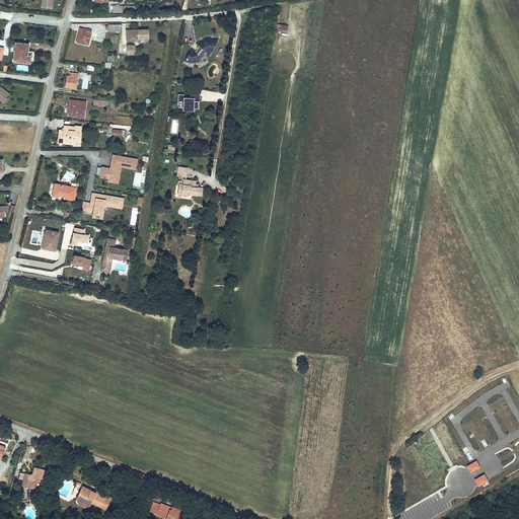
[(52,8),(53,0),(44,0),(44,8),(52,8)]
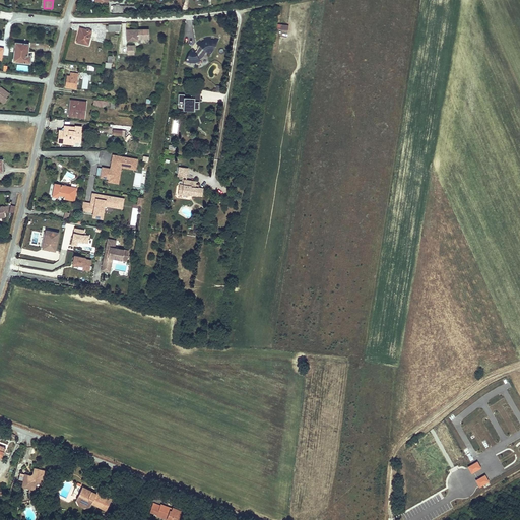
[(88,45),(91,31),(83,29),(82,31),(80,31),(79,36),(78,36),(77,42),(88,45)]
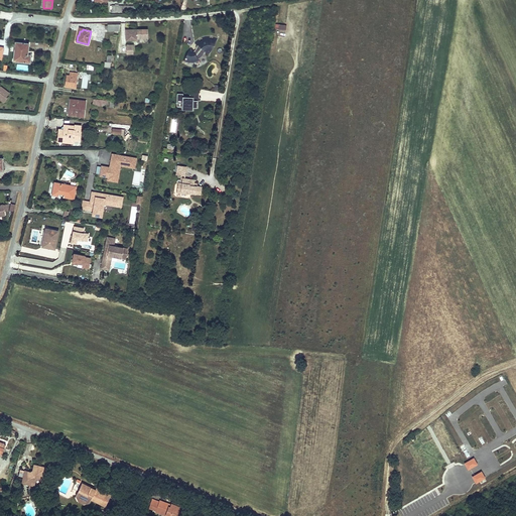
[(148,38),(148,29),(126,30),(126,40),(137,40),(137,38),(148,38)]
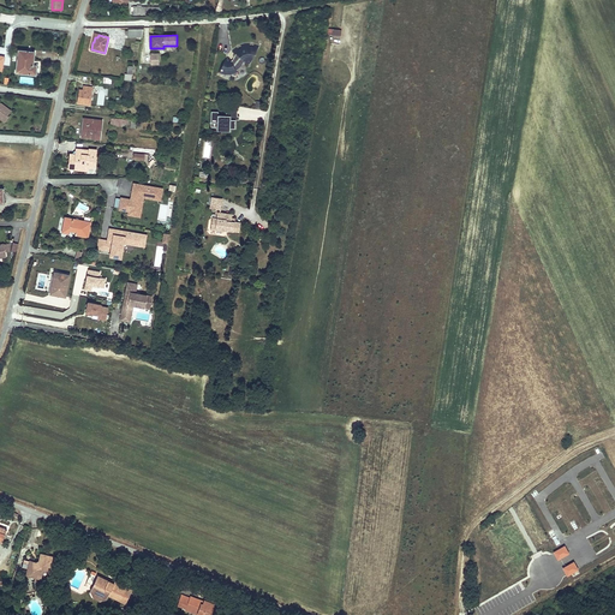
[(250,65),(260,46),(255,45),(254,48),(251,48),(250,48),(250,43),(245,43),(240,46),(242,49),(240,49),(239,51),(237,48),(232,51),(237,55),(234,59),(237,60),(236,63),(233,65),(232,63),(228,57),(228,58),(227,58),(219,72),(225,75),(231,75),(237,72),(236,70),(234,67),(238,64),(242,59),(243,60),(248,65),(249,64),(250,65)]
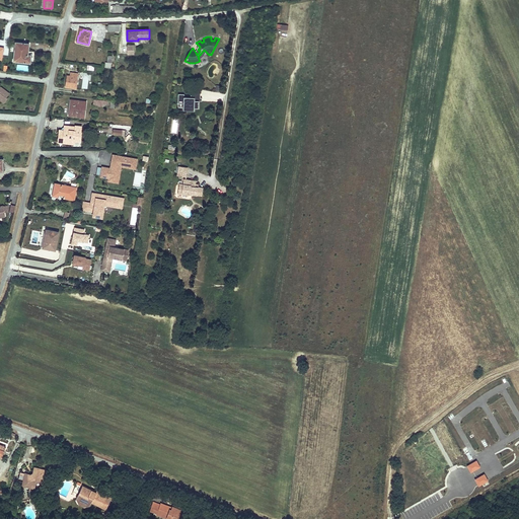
[(28,55),(28,51),(29,44),(15,43),(13,62),(30,63),(31,56),(28,55)]
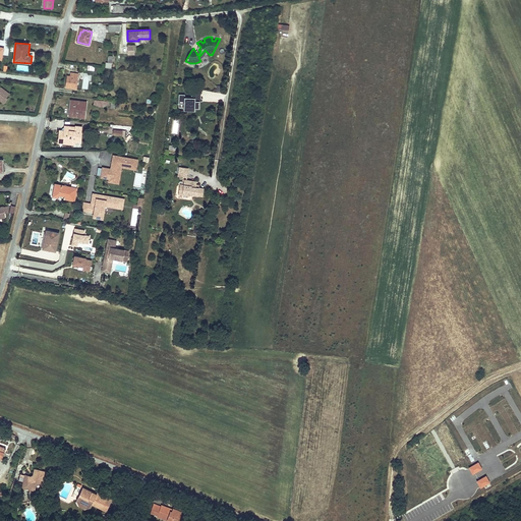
[(67,76),(66,88),(76,89),(78,74),(71,73),(70,76),(67,76)]
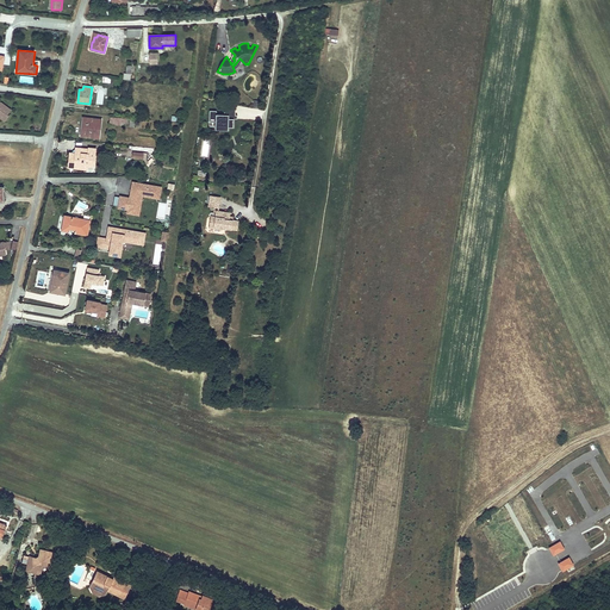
[(1,103),(0,103),(0,117),(5,122),(8,116),(7,114),(11,110),(1,103)]
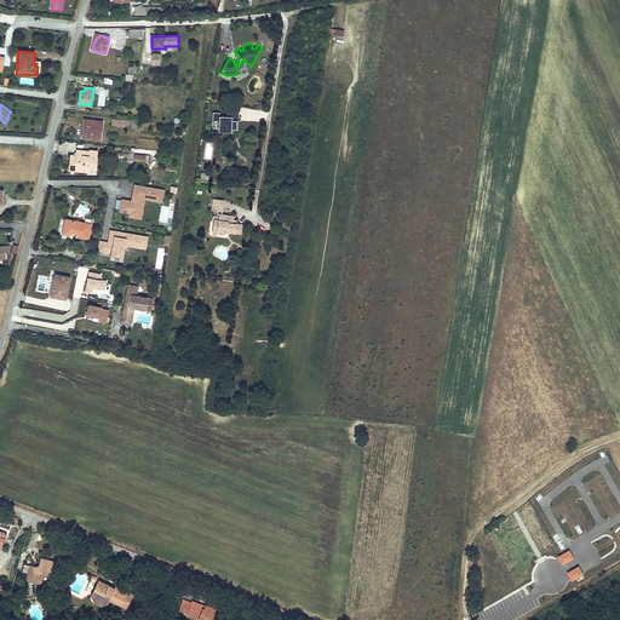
[(219,124),(218,132),(233,132),(233,130),(237,130),(237,121),(241,121),(241,118),(237,118),(237,112),(229,112),(228,116),(220,116),(220,113),(213,113),(212,124),(219,124)]
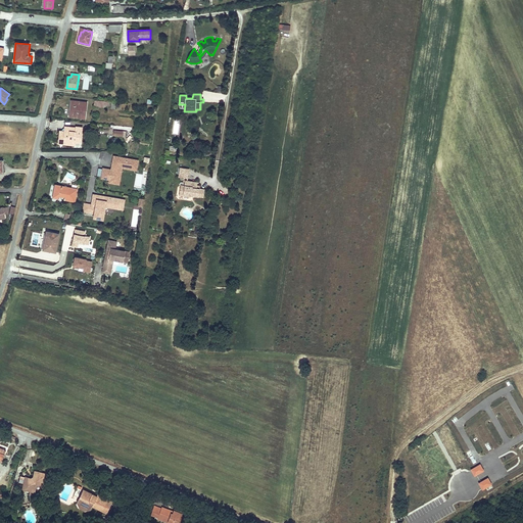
[(85,119),(87,103),(70,101),(68,116),(85,119)]
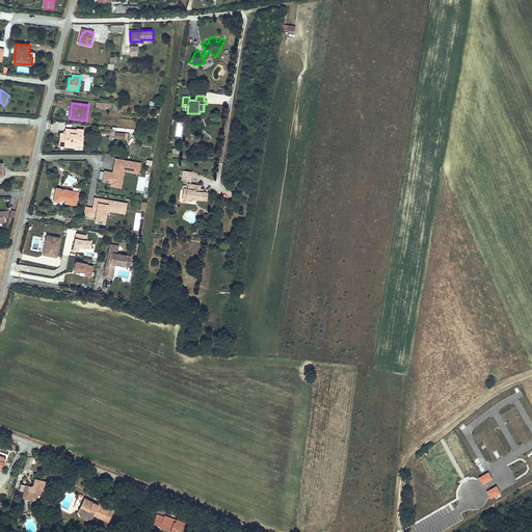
[(76,144),(81,145),(81,141),(81,139),(82,139),(83,130),(77,129),(77,130),(72,129),(71,135),(65,134),(61,133),(59,145),(76,148),(76,144)]
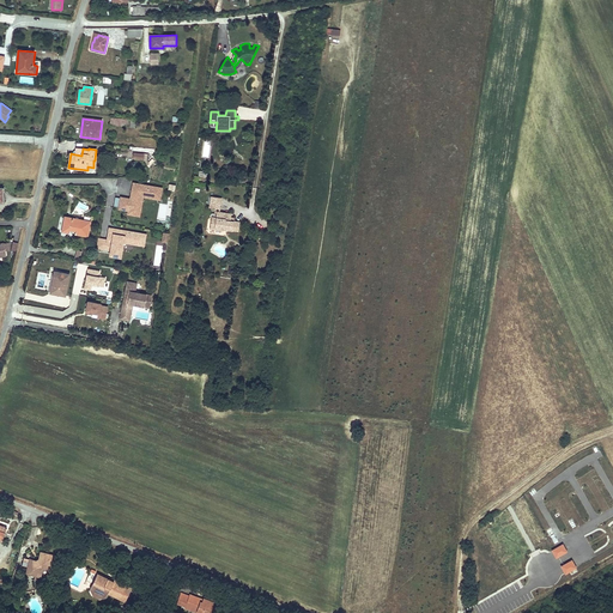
[(143,196),(144,193),(155,195),(153,199),(159,199),(162,188),(156,187),(156,188),(141,186),(141,184),(134,183),(132,193),(134,193),(133,200),(131,200),(121,198),(120,207),(120,208),(129,211),(133,211),(133,214),(139,216),(143,196)]
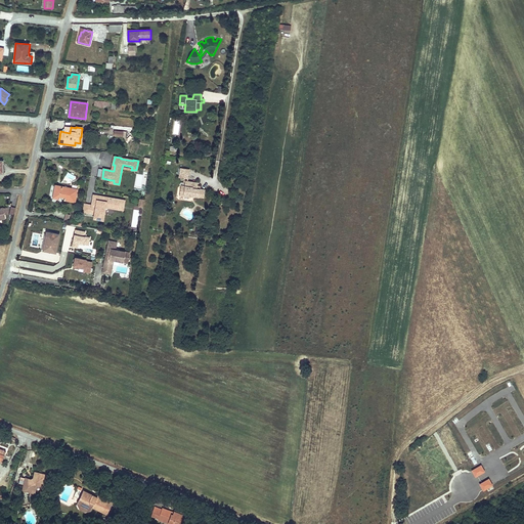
[(187,179),(188,169),(180,168),(179,177),(187,179)]
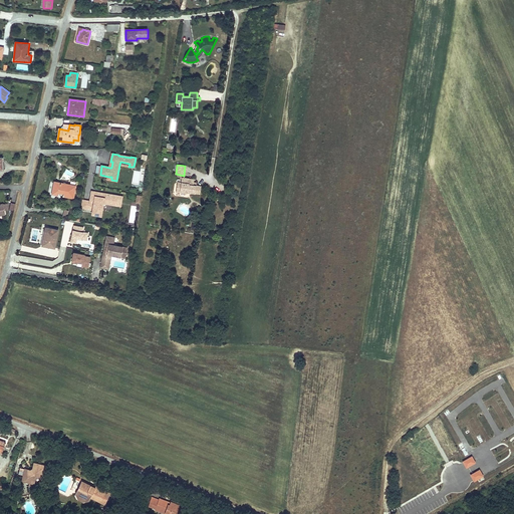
[(195,194),(196,185),(193,185),(194,182),(194,179),(182,178),(182,183),(178,182),(177,189),(181,189),(180,193),(187,194),(187,192),(195,194)]
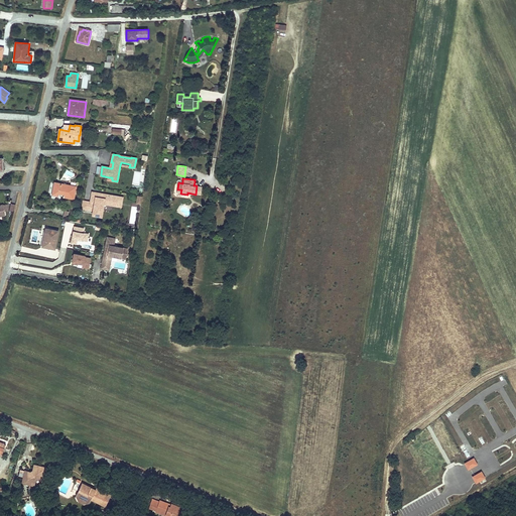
[(76,190),(76,186),(54,182),(52,195),(58,196),(59,194),(63,195),(63,197),(74,199),(75,194),(76,194),(76,190)]
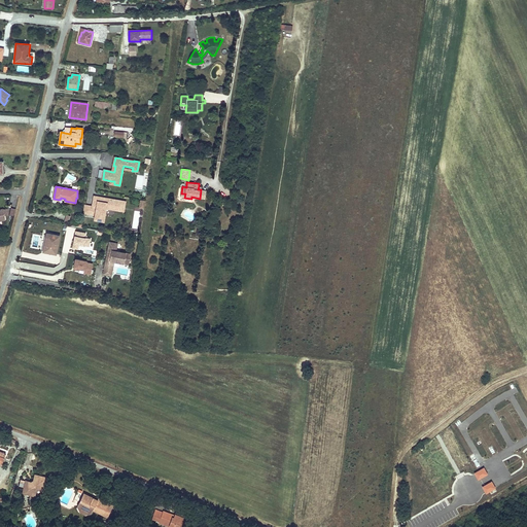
[(102,220),(104,208),(105,208),(116,210),(117,206),(124,207),(125,202),(106,199),(105,201),(101,200),(102,198),(95,197),(93,207),(85,205),(83,213),(96,215),(95,219),(102,220)]
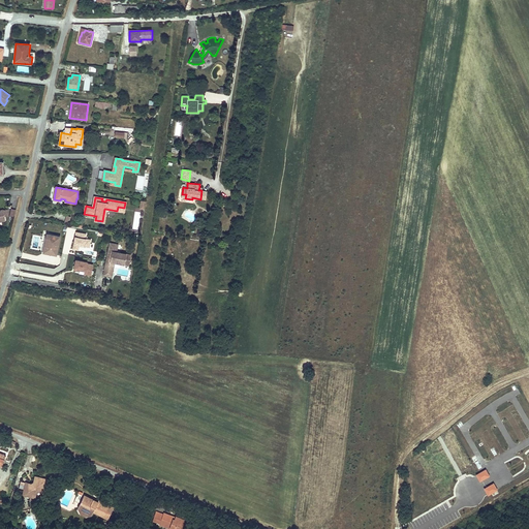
[(56,255),(60,237),(48,235),(47,238),(48,238),(44,251),(51,252),(50,254),(56,255)]
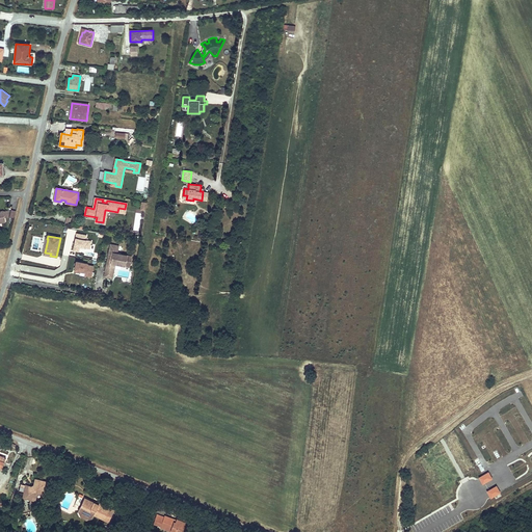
[(130,266),(132,257),(122,255),(117,254),(118,246),(110,244),(108,258),(109,258),(109,261),(107,261),(104,276),(112,278),(115,264),(115,263),(130,266)]
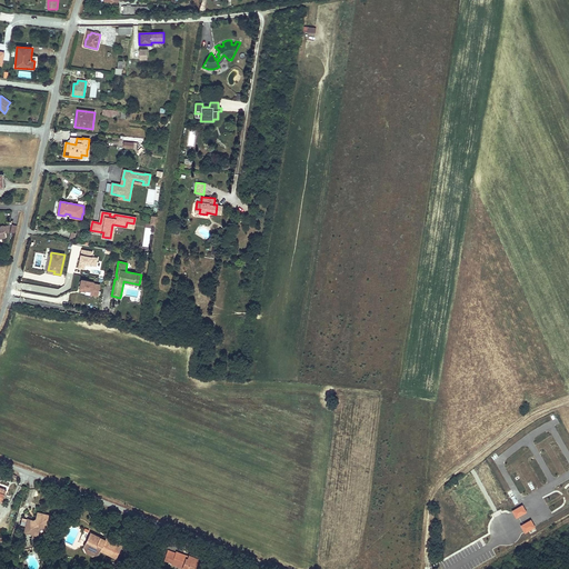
[(91,295),(98,296),(99,285),(93,283),(93,282),(81,280),(81,281),(80,281),(79,283),(81,283),(80,290),(86,291),(86,290),(91,291),(91,295)]
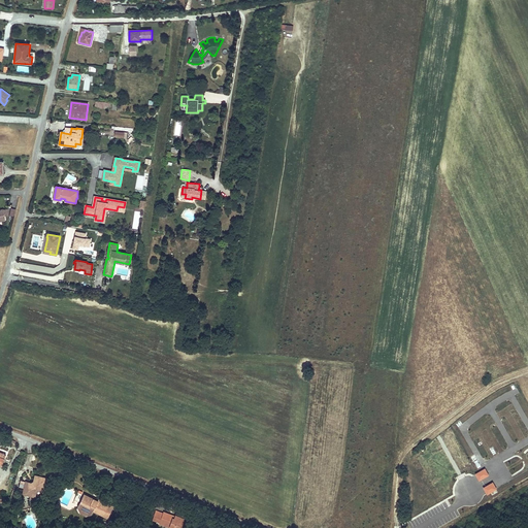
[(486,467),(475,473),(480,481),(490,474),(486,467)]
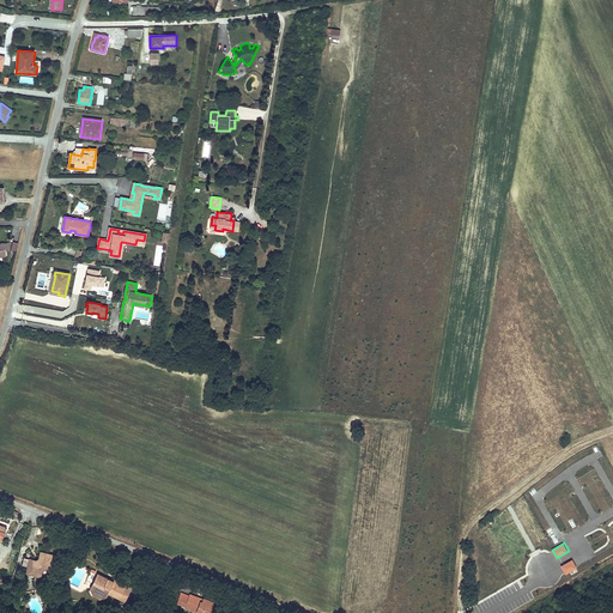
[(52,569),(55,556),(41,552),(38,560),(37,560),(24,558),(22,565),(28,566),(26,571),(29,574),(41,576),(41,572),(48,575),(49,569),(52,569)]
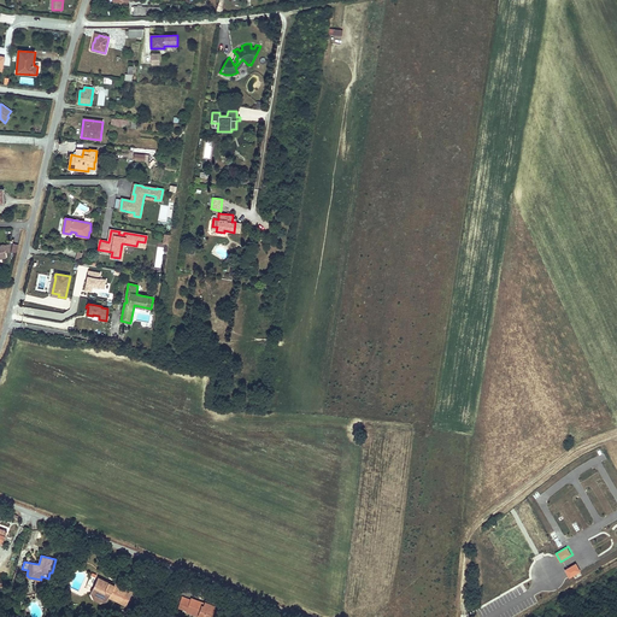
[(576,562),(564,569),(569,577),(581,570),(576,562)]
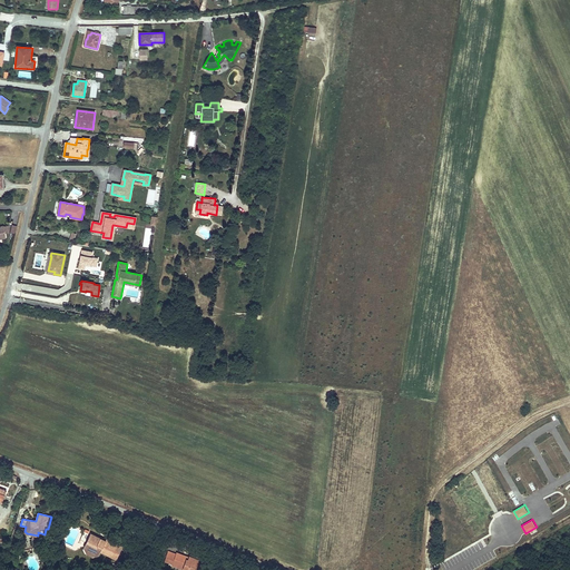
[(121,547),(107,539),(106,541),(104,540),(104,541),(99,540),(100,539),(85,531),(80,540),(87,542),(85,548),(87,553),(92,556),(98,554),(100,551),(101,551),(116,558),(121,547)]
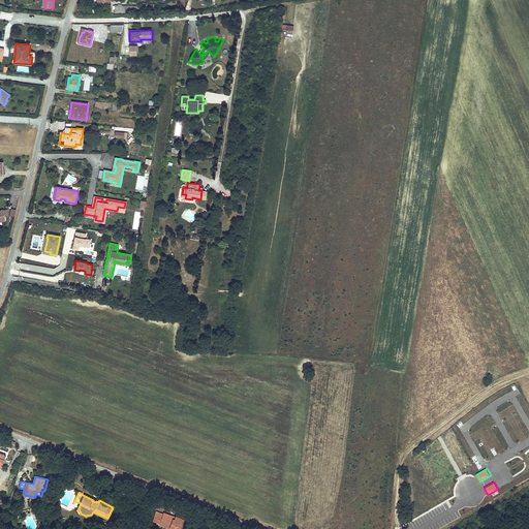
[(181,528),(185,519),(176,516),(175,518),(175,520),(169,518),(169,516),(163,514),(163,515),(161,520),(154,517),(153,521),(160,524),(159,524),(163,526),(169,528),(168,528),(181,528)]
